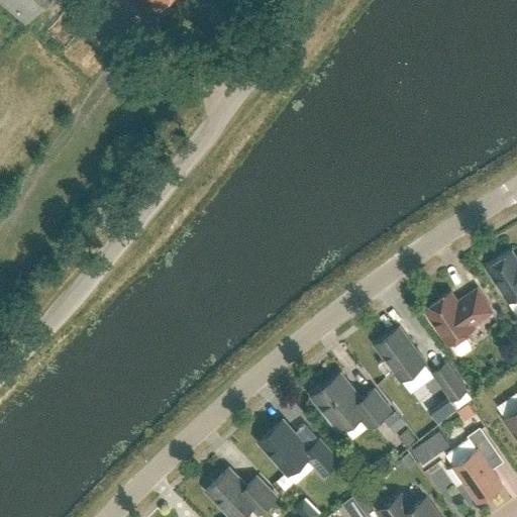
[(0,0),(0,1),(26,24),(45,0),(0,0)]
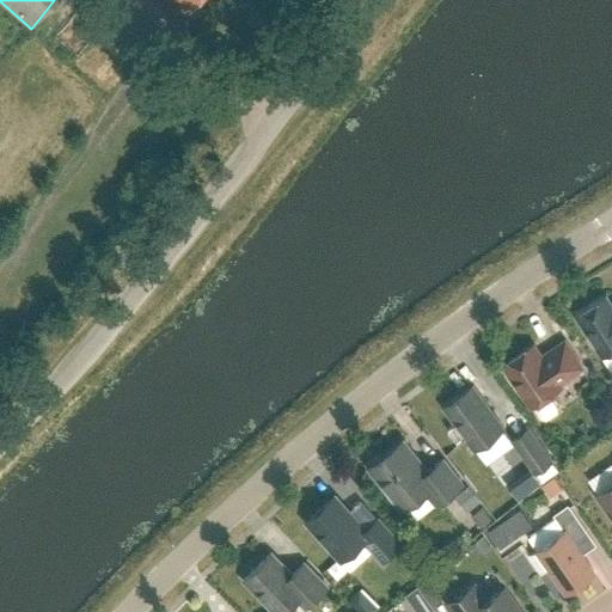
[(177,0),(190,11),(199,0),(177,0)]
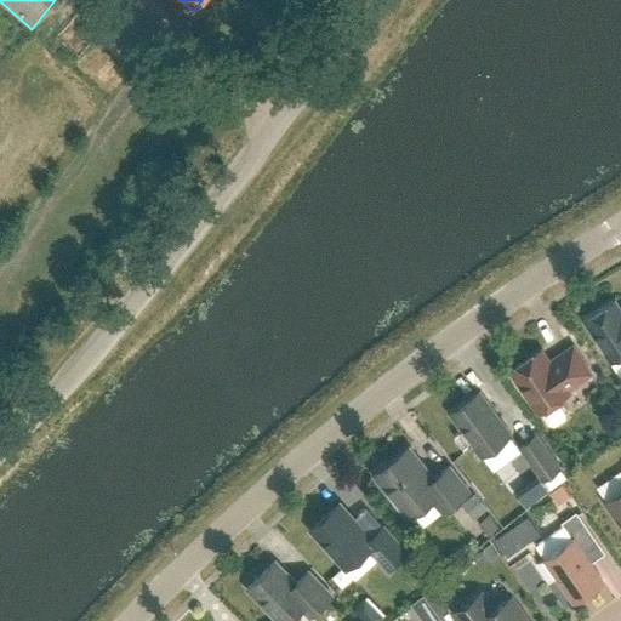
[(620,309),(614,300),(584,319),(610,362),(620,354),(620,309)]
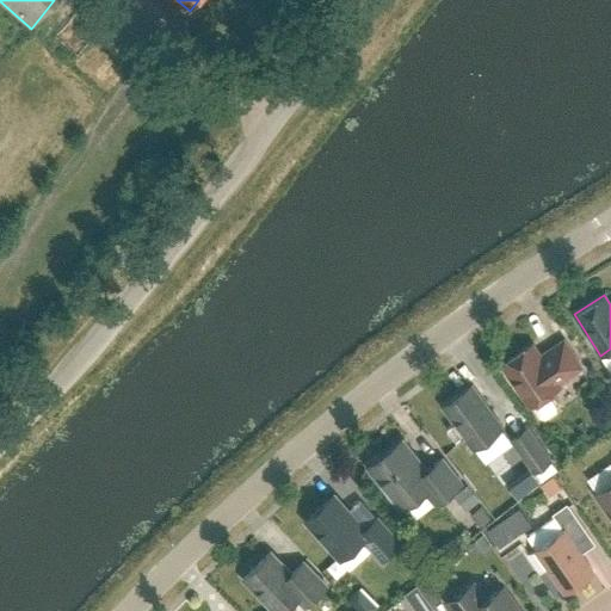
[(580,366),(563,341),(539,357),(531,345),(503,363),(531,405),(539,418),(544,419),(555,412),(556,407),(548,394),(559,387),(556,383),(580,366)]
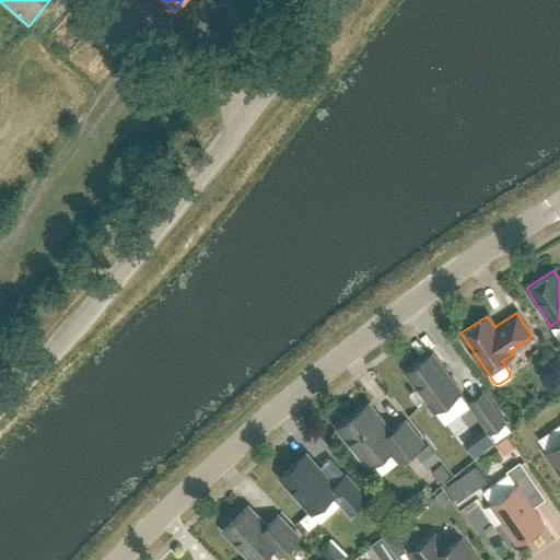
[(433,411),(461,392),(432,352),(405,372),(433,411)]
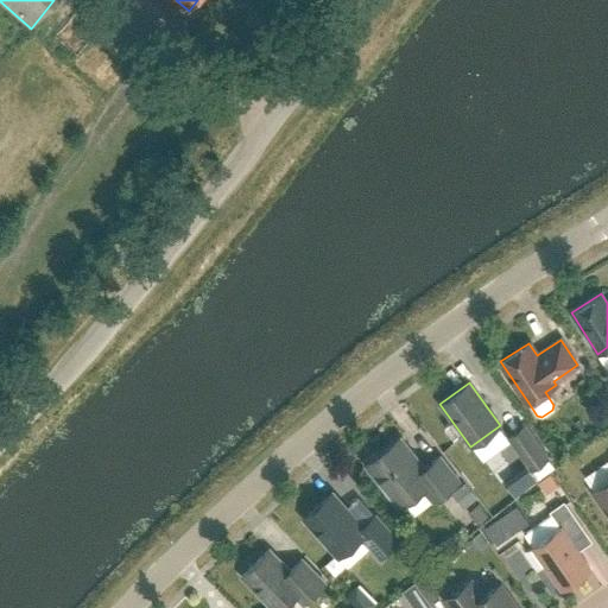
[(532,469),(549,457),(525,425),(508,437),(532,469)]
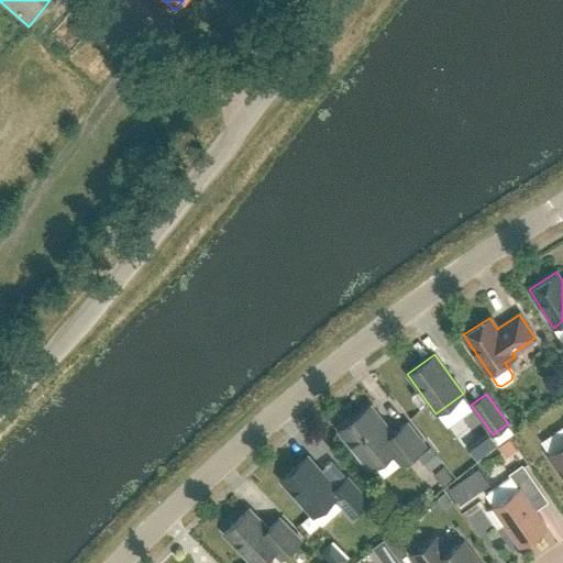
[(394,433),(371,405),(339,430),(370,470),(392,452),(401,464),(426,445),(408,422),(394,433)]
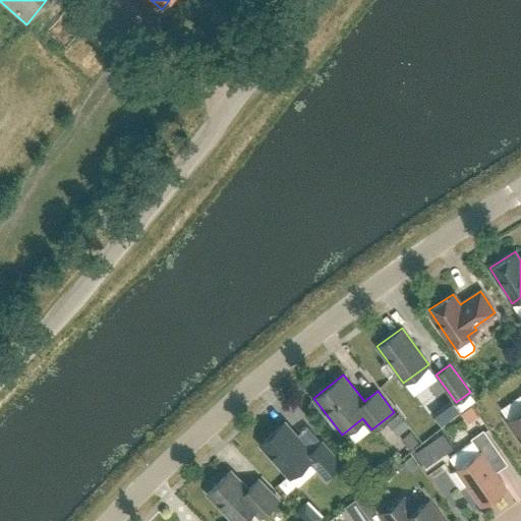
[(467,407),(473,418),(485,412),(479,401),(467,407)]
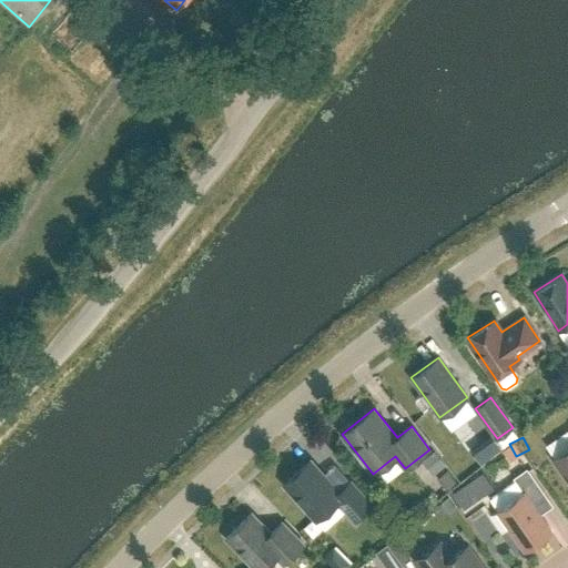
[(567,480),(567,448),(553,459),(567,480)]
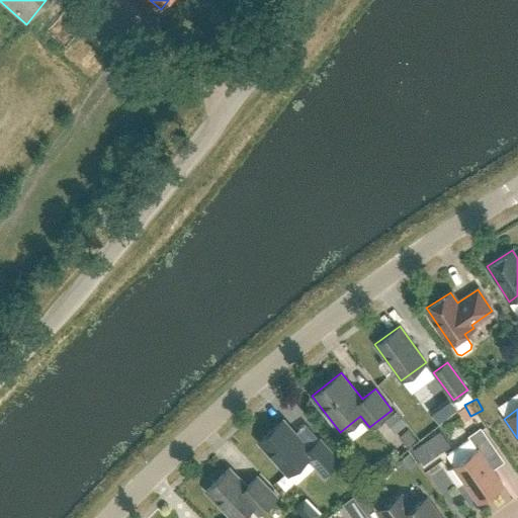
[(397,434),(409,425),(398,411),(386,420),(397,434)]
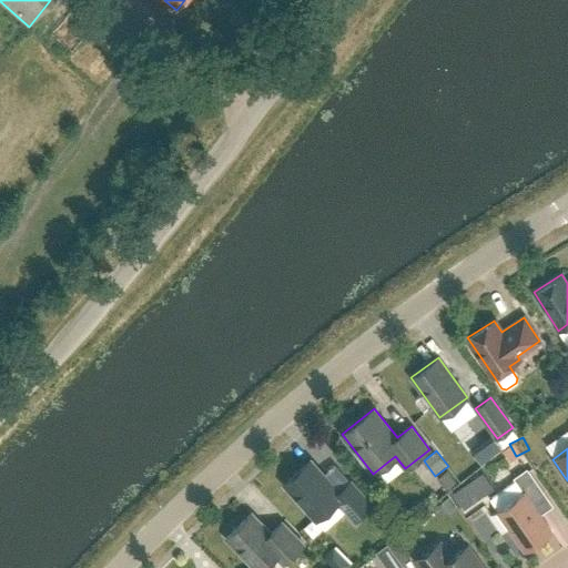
[(338,492),(310,460),(284,484),(316,520),(337,501),(355,520),(372,505),(351,482),(338,492)]
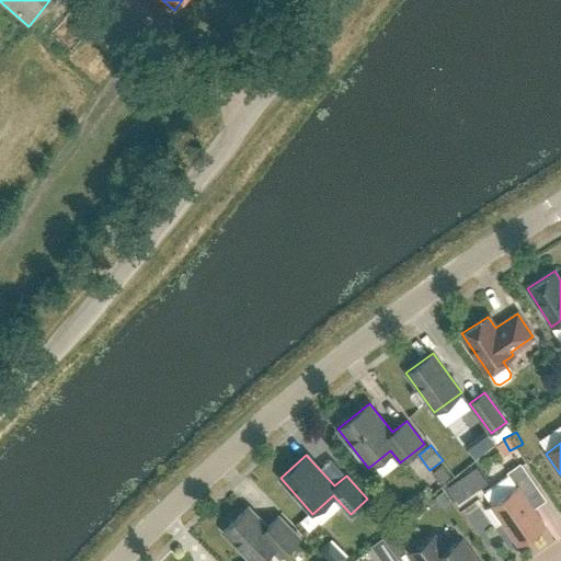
[(545,524),(528,501),(541,492),(521,462),(507,472),(508,474),(487,490),(485,494),(492,504),(484,510),(495,525),(503,521),(518,542),(545,524)]
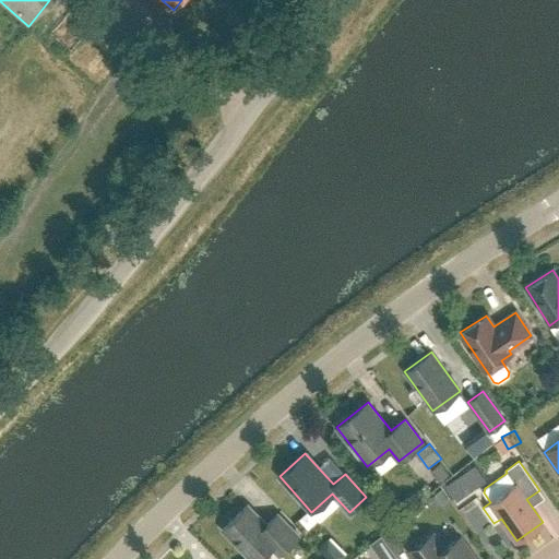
[(476,464),(447,485),(458,499),(486,479),(476,464)]
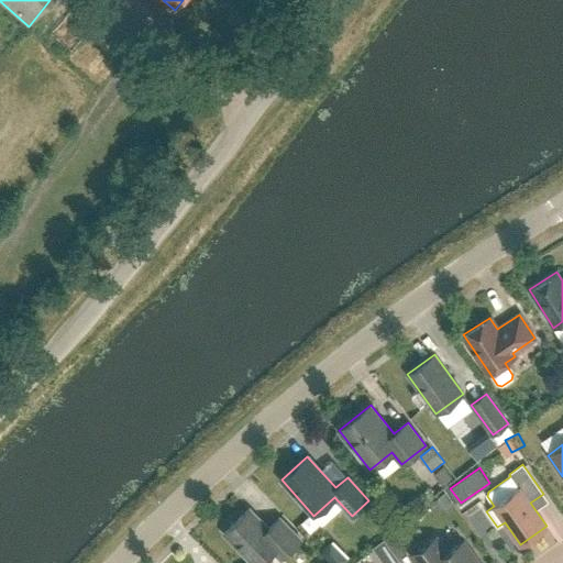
[(444,493),(432,501),(441,514),(453,505),(444,493)]
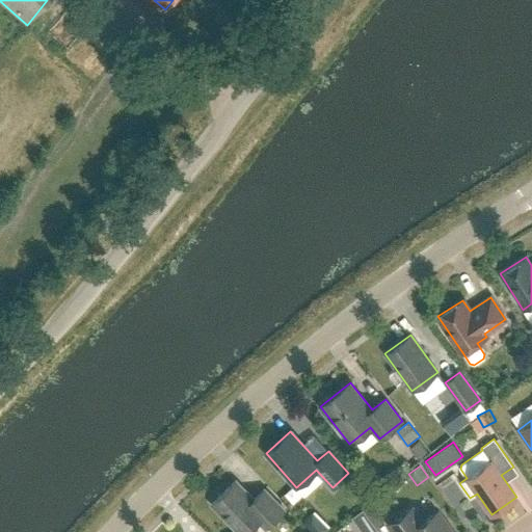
[(254,499),(235,480),(212,504),(239,531),(245,531),(258,521),(265,528),(284,509),(264,489),(254,499)]
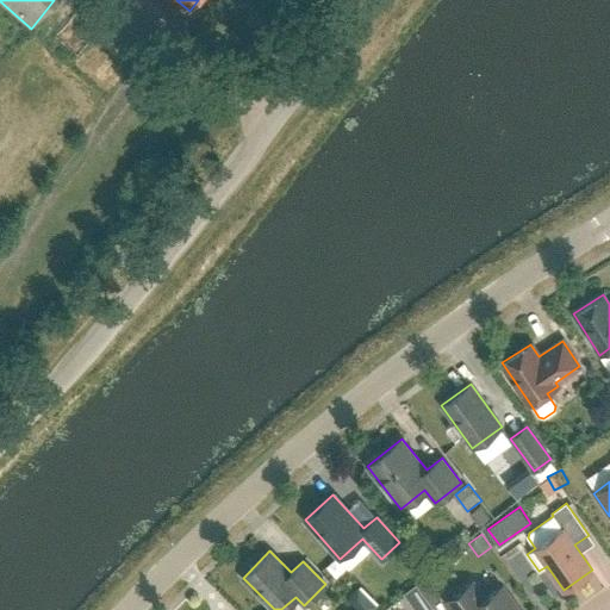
[(485,598),(473,580),(446,599),(452,609),(520,609),(503,585),(485,598)]
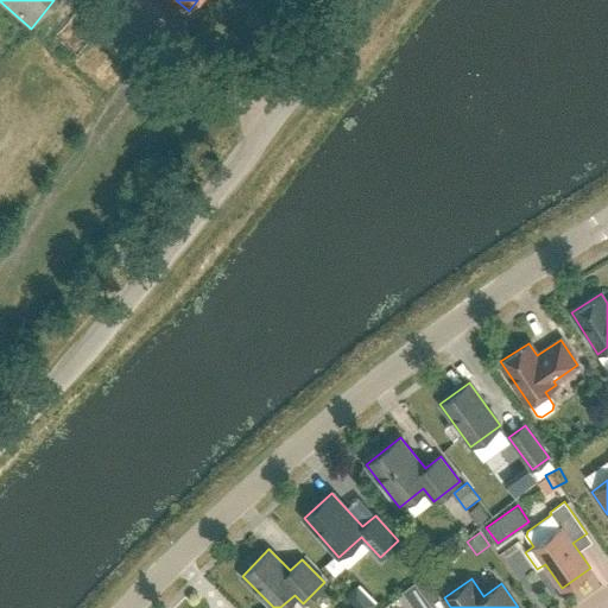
[(415,607),(432,607),(415,582),(403,591),(415,607)]
